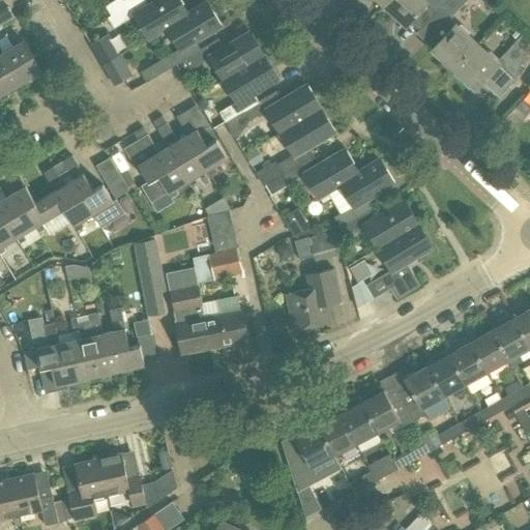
[(112,16),(138,0),(115,0),(106,6),(112,16)]
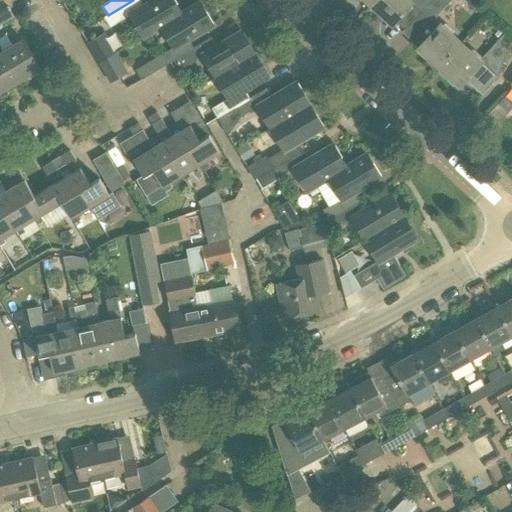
[(143,35),(161,24),(181,12),(174,0),(151,0),(144,4),(141,0),(133,0),(108,15),(104,17),(111,27),(131,15),(143,35)]
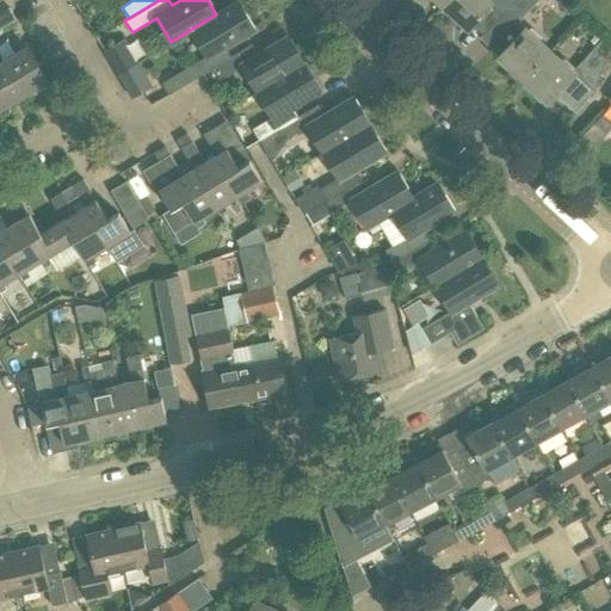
[(448,0),(442,7),(468,30),(492,5),(503,14),(514,0),(448,0)]
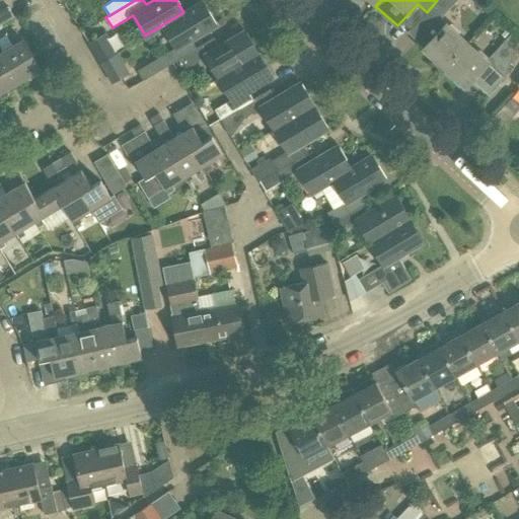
[(427,12),(417,23),(426,32),(417,41),(425,48),(423,50),(434,60),(431,63),(441,72),(444,69),(467,44),(446,24),(447,24),(441,19),(458,0),(437,0),(427,12)]
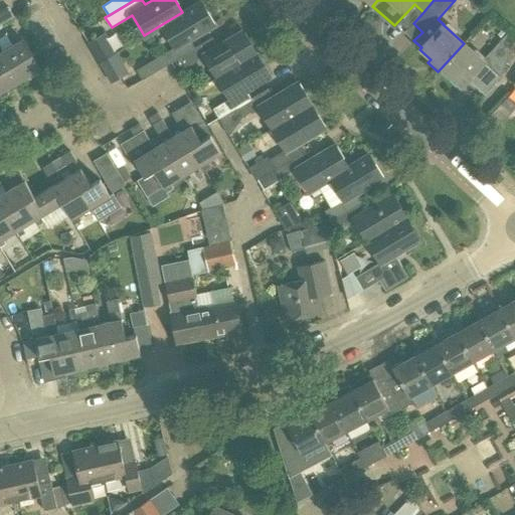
[(183,56),(195,48),(195,47),(190,39),(214,25),(200,2),(182,12),(162,24),(176,46),(136,69),(142,80),(182,56),(183,56)]
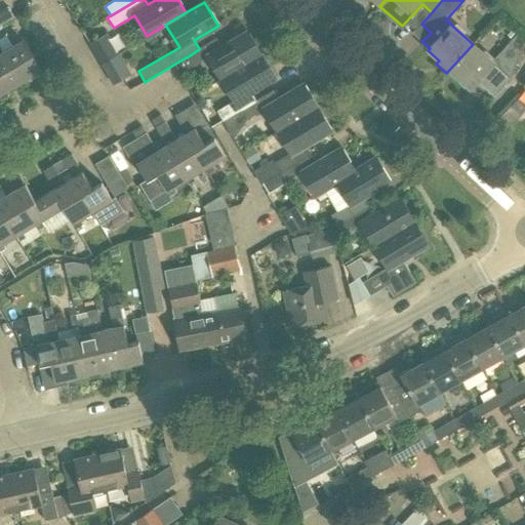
[(0,26),(15,17),(8,6),(0,10),(0,26)]
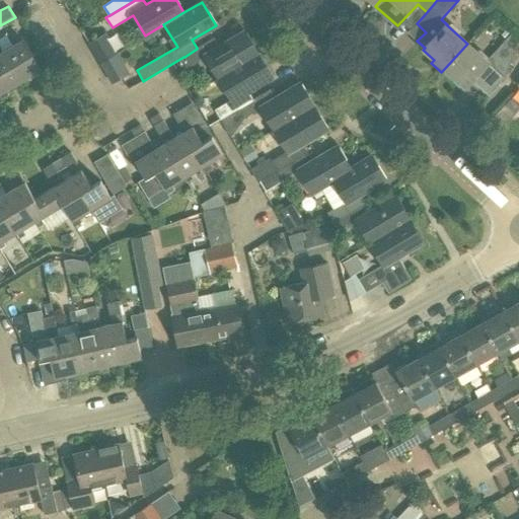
[(197,49),(184,57),(190,66),(206,57),(219,78),(256,54),(243,31),(220,47),(214,38),(197,49)]
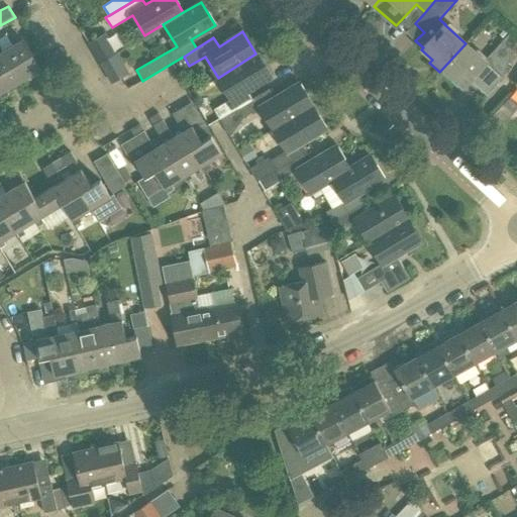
[(516,39),(510,33),(484,61),(486,63),(502,77),(516,44),(516,39)]
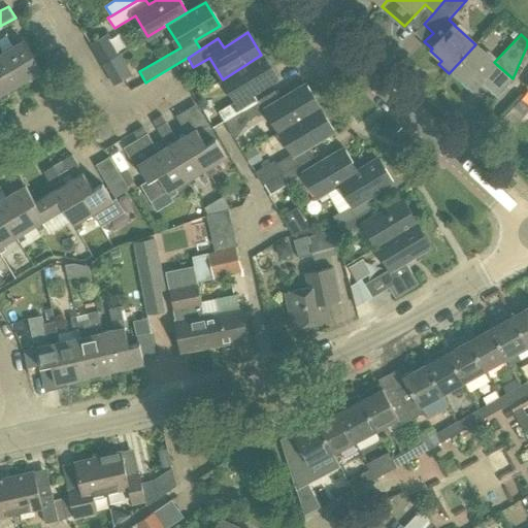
[(102,63),(118,54),(109,40),(94,50),(102,63)]
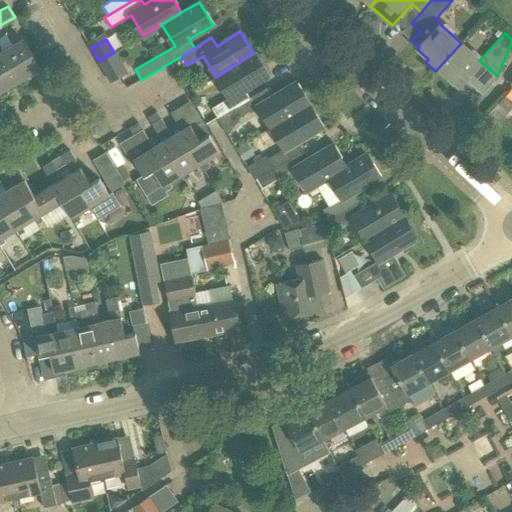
[(18,82),(39,70),(23,42),(1,54),(18,82)]
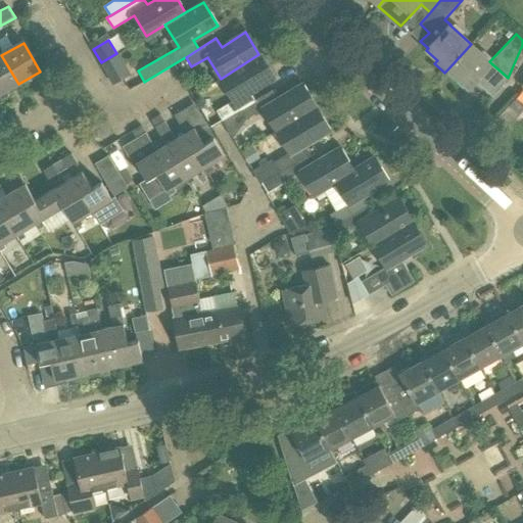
[(447,69),(444,73),(454,81),(457,78),(469,89),(476,81),(491,63),(489,61),(471,44),(447,69)]
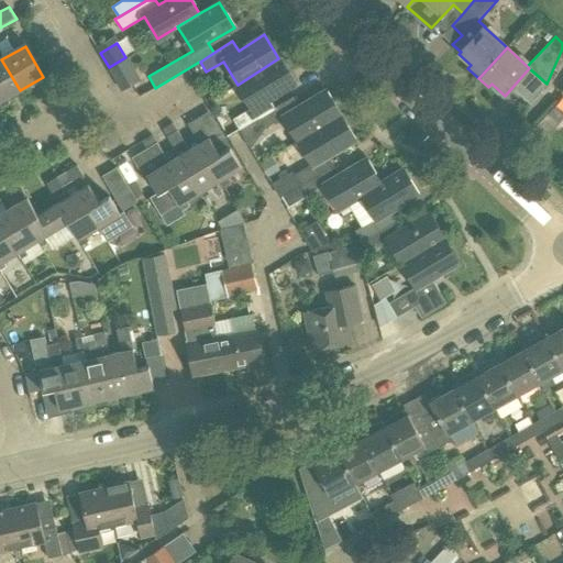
[(113,75),(130,65),(125,57),(109,67),(113,75)]
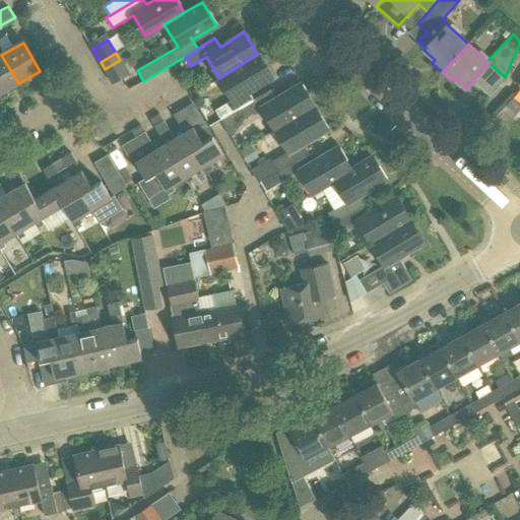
[(221,119),(253,101),(247,91),(271,77),(257,54),(219,78),(232,100),(215,110),(221,119)]
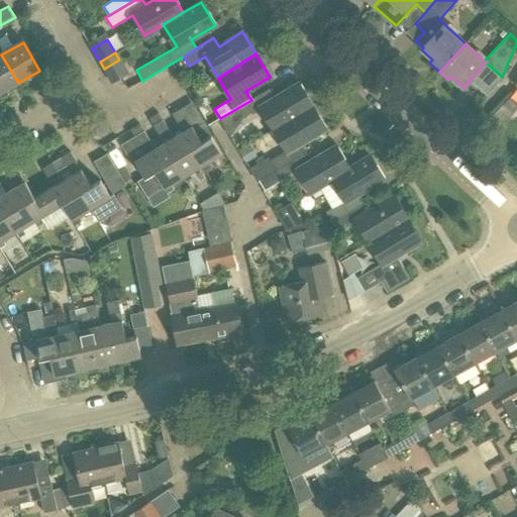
[(0,93),(18,83),(1,55),(0,56),(0,93)]
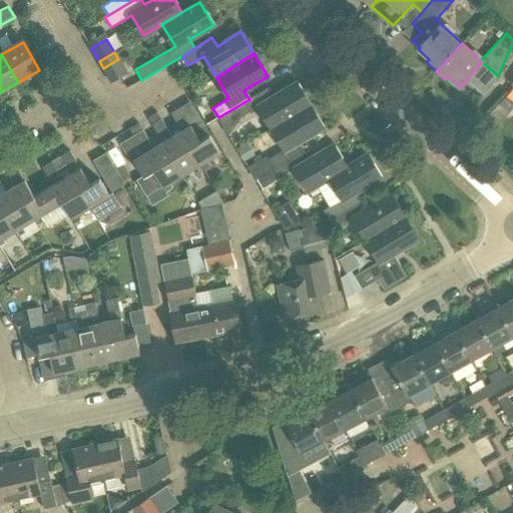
[(273,128),(311,105),(297,83),(273,97),(268,88),(249,99),(218,117),(217,118),(228,136),(241,116),(260,106),(273,128)]
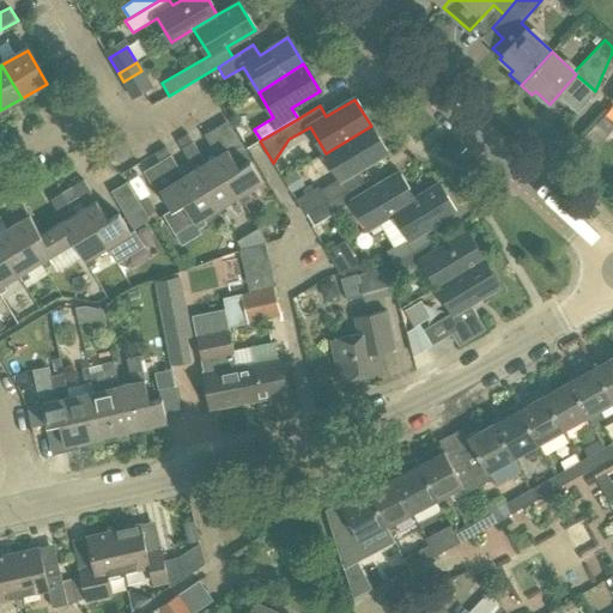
[(207,164),(205,164),(217,184),(228,178),(240,198),(243,202),(250,198),(248,193),(263,183),(250,163),(253,162),(228,120),(216,128),(205,135),(213,149),(218,157),(207,164)]
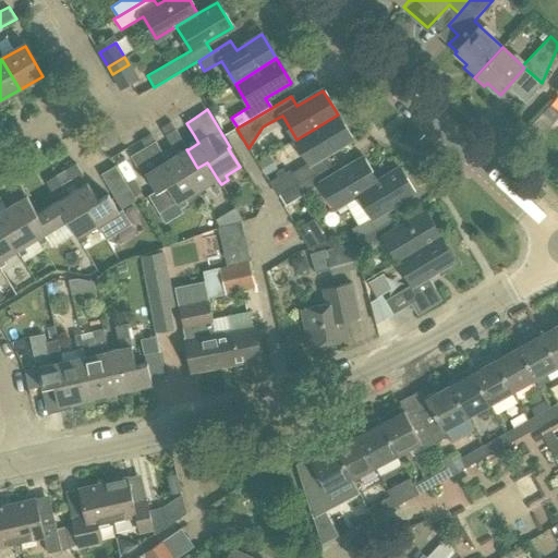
[(533,145),(543,134),(554,123),(543,112),(522,134),(533,145)]
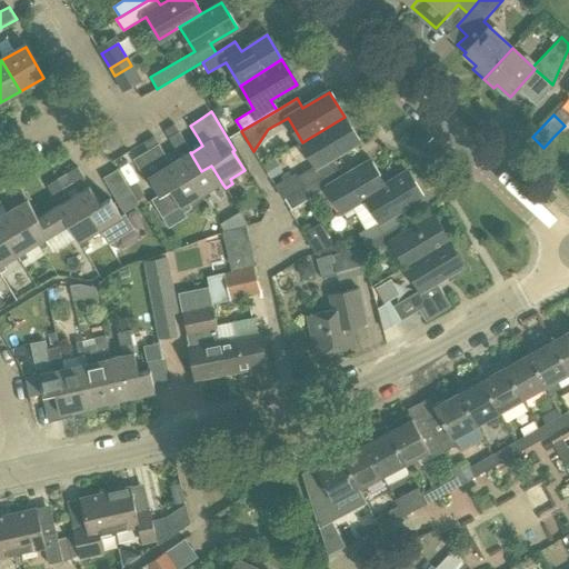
[(285,199),(338,168),(332,157),(359,141),(345,117),(302,142),(317,166),(298,177),(296,172),(275,186),(282,200),(286,199),(285,199)]
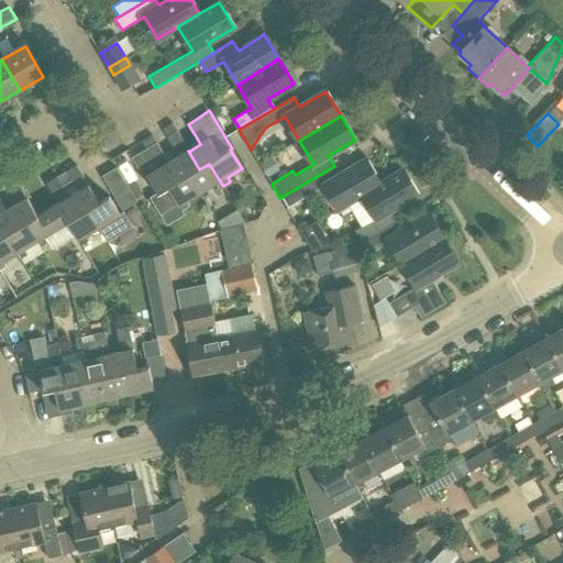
[(172,123),(163,129),(167,136),(176,131),(172,123)]
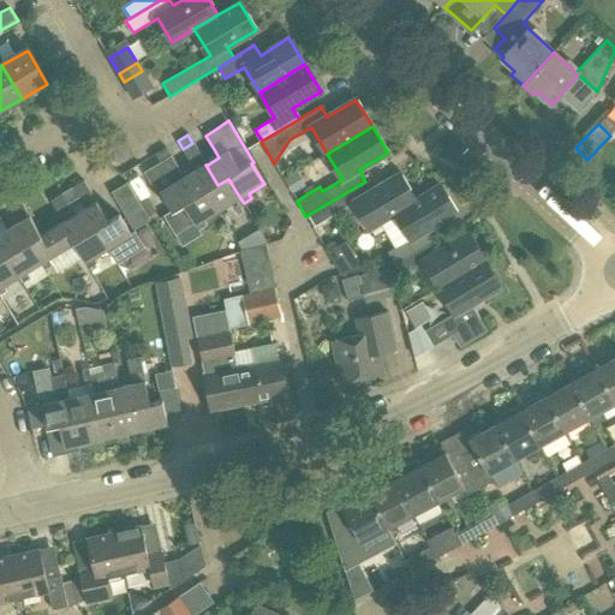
[(218,185),(206,165),(208,165),(193,142),(192,143),(183,149),(196,171),(184,178),(196,198),(206,192),(218,213),(219,212),(222,216),(230,212),(226,207),(240,198),(228,179),(218,185)]
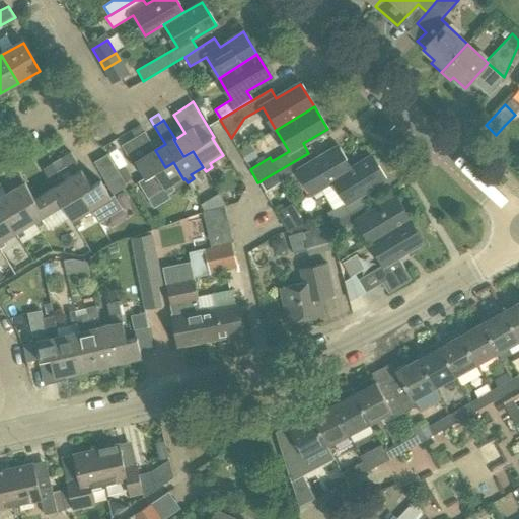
[(139,125),(131,130),(135,137),(144,132),(140,125),(139,125)]
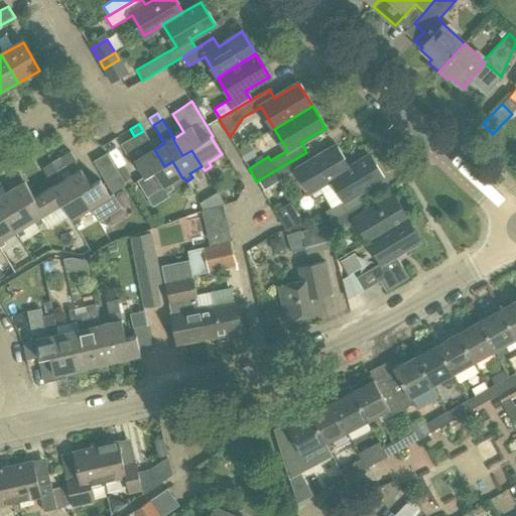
[(141,147),(151,141),(144,130),(134,136),(141,147)]
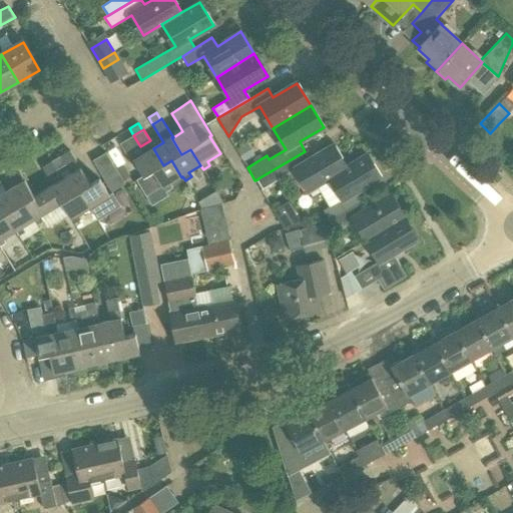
[(257,157),(247,142),(246,143),(236,149),(241,156),(245,164),(257,157)]
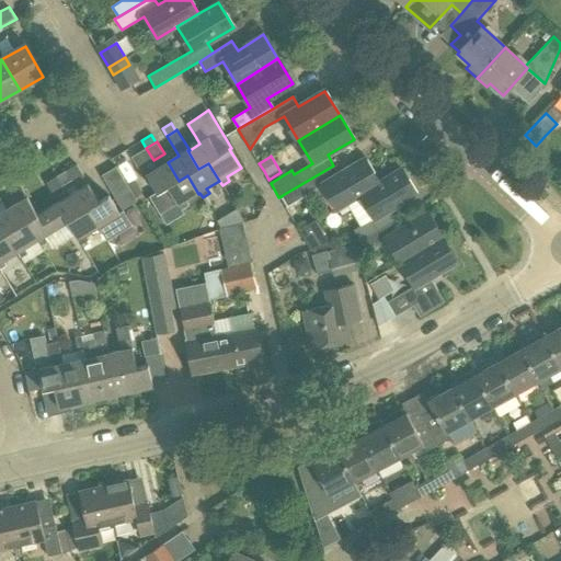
[(362,194),(380,183),(366,158),(338,174),(333,165),(299,185),(305,195),(325,183),(340,207),(347,202),(362,194)]
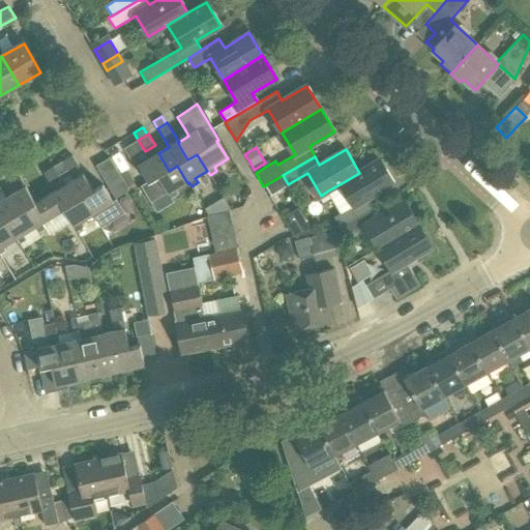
[(177,166),(169,171),(158,153),(139,166),(148,181),(141,185),(152,204),(168,194),(168,195),(169,194),(172,198),(178,194),(176,189),(187,183),(177,166)]
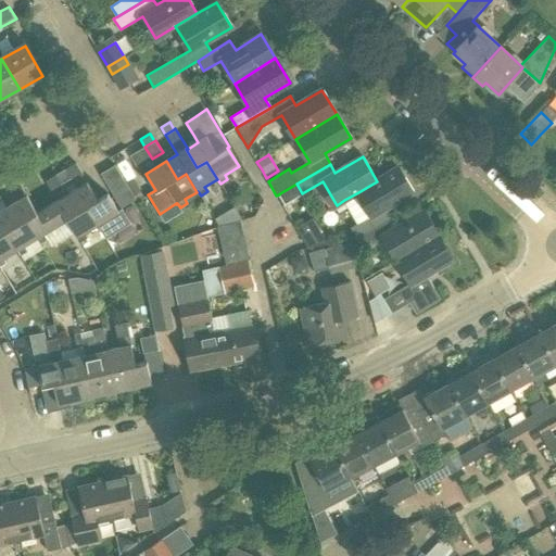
[(74,181),(84,175),(76,162),(66,168),(74,181)]
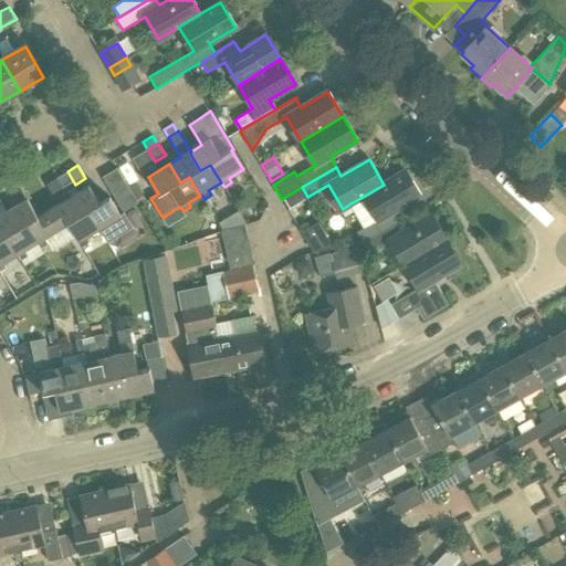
[(363,242),(399,221),(394,211),(420,196),(406,171),(384,185),(365,196),(378,219),(357,232),(363,242)]
